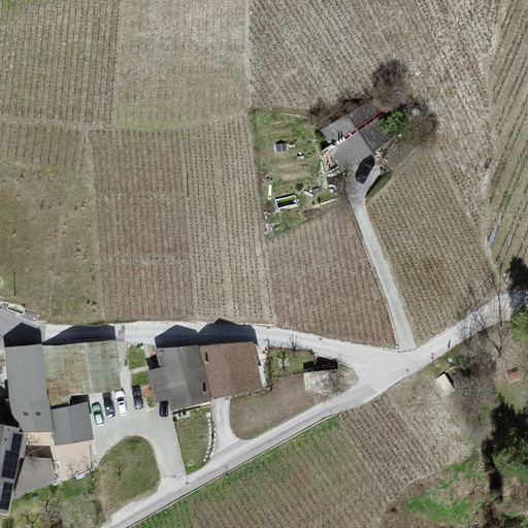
[(380,94),(320,129),(339,167),(400,128),(380,94)]
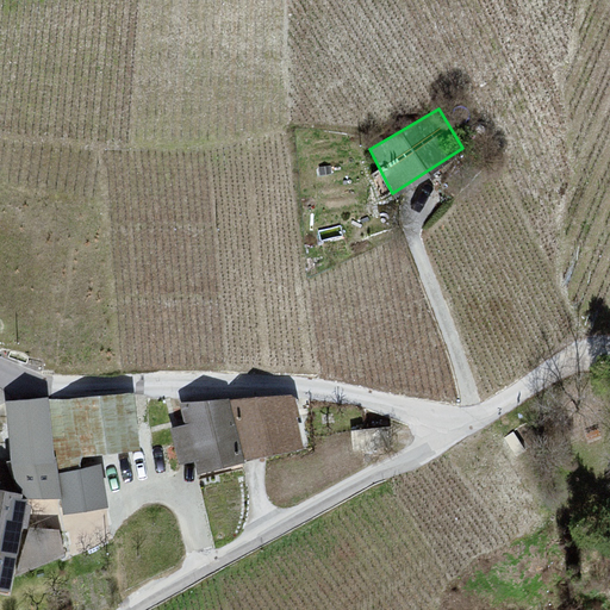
[(291,391),(229,397),(242,453),(302,443),(291,391)]
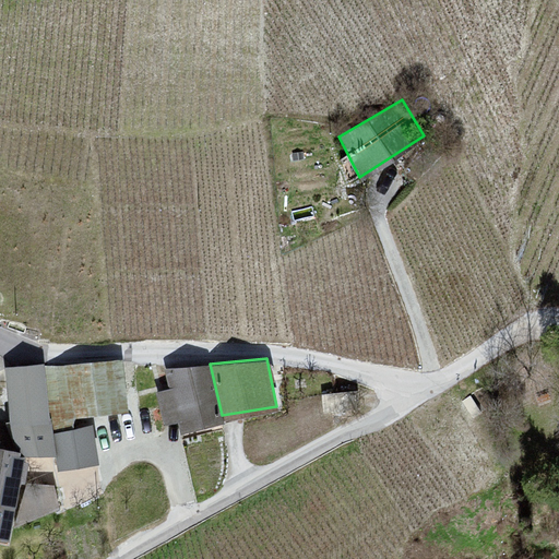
[(155,389),(162,421),(176,416),(179,428),(221,418),(207,363),(163,368),(167,387),(155,389)]
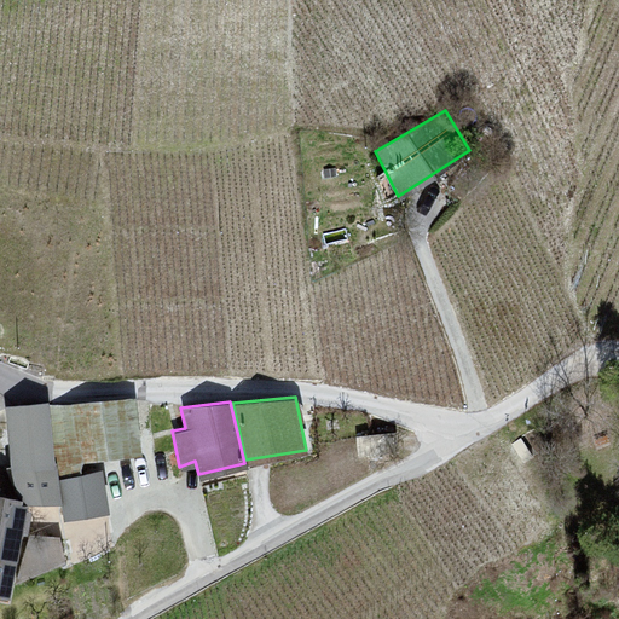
[(45,403),(5,404),(15,499),(57,499),(45,403)]
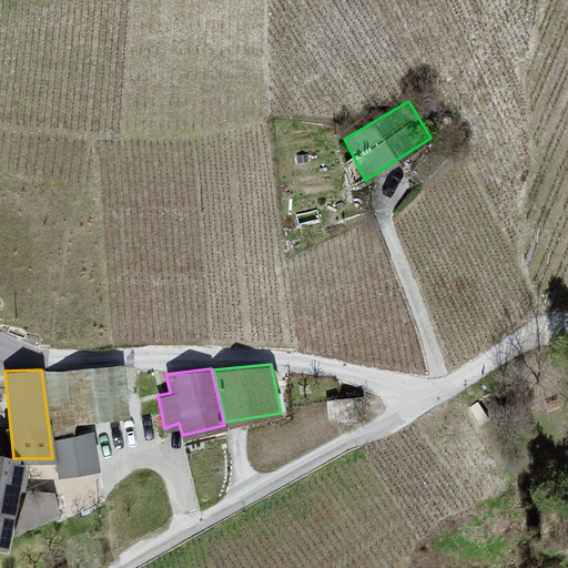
[(91,427),(52,435),(58,473),(98,468),(91,427)]
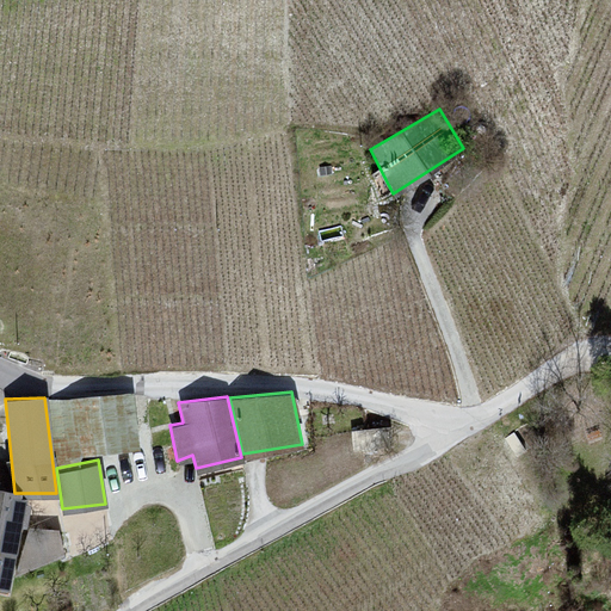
[(0,581),(7,582),(25,499),(13,494),(10,487),(0,483),(0,581)]
